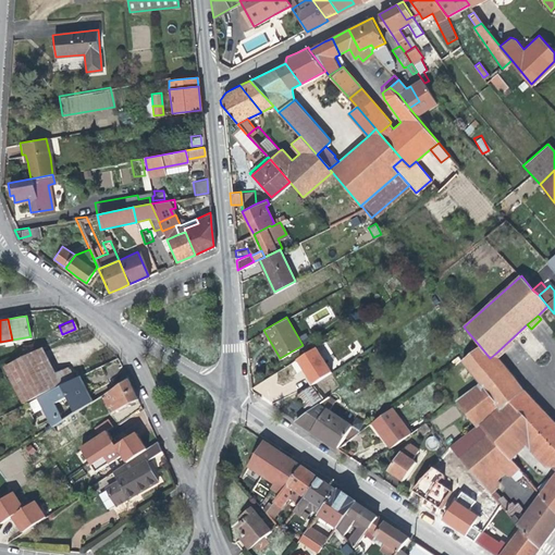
[(495,354),(498,357),(514,343),(510,340),(495,354)]
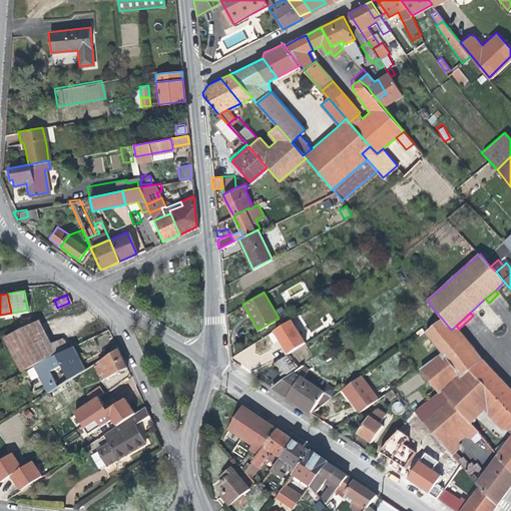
[(291,318),(274,329),(283,344),(281,345),(287,353),(305,341),(291,318)]
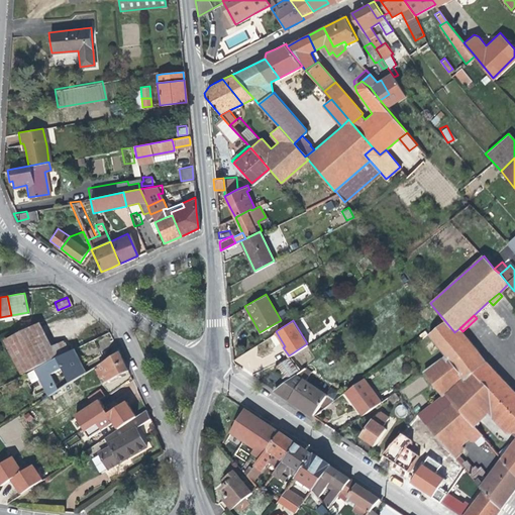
[(37,321),(3,338),(20,374),(35,366),(55,356),(50,347),(45,337),(37,321)]
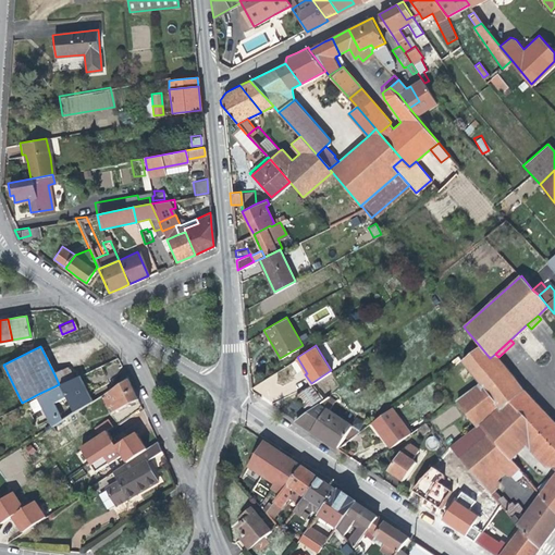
[(498,357),(495,354),(490,358),(480,346),(460,360),(478,382),(500,408),(509,401),(523,389),(498,357)]
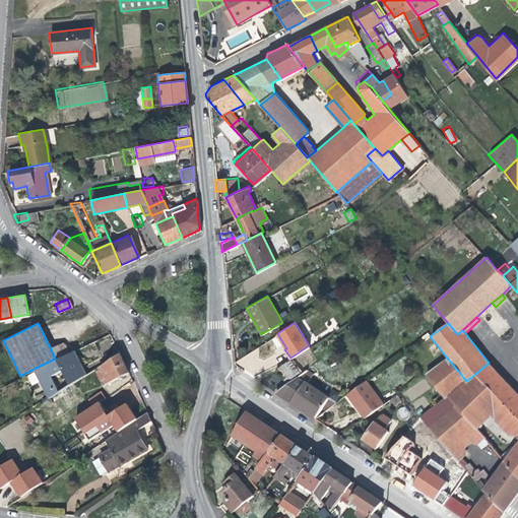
[(65,342),(51,349),(55,359),(69,351),(65,342)]
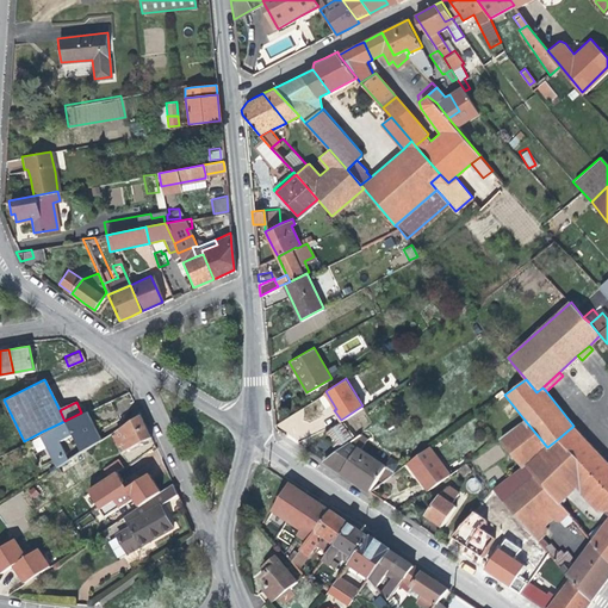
[(79,452),(95,441),(90,427),(81,413),(64,421),(42,432),(48,445),(45,446),(55,467),(67,460),(56,440),(69,434),(79,452)]
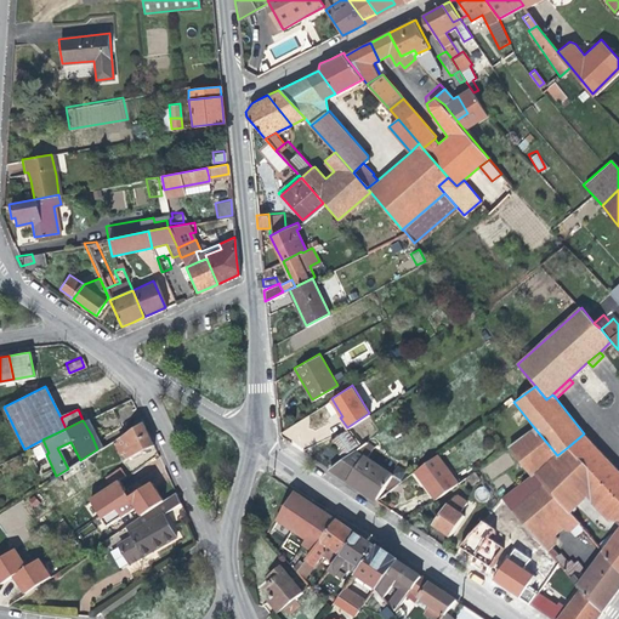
[(141,422),(115,438),(117,441),(113,443),(118,454),(123,452),(125,455),(152,444),(147,435),(141,422)]
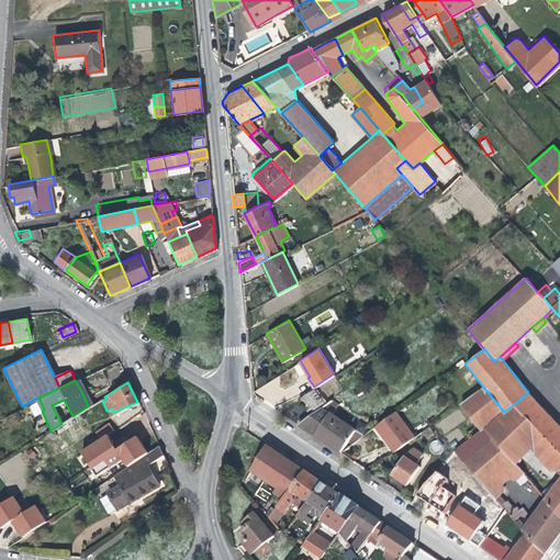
[(483,427),(504,412),(482,385),(459,403),(479,430),(483,427)]
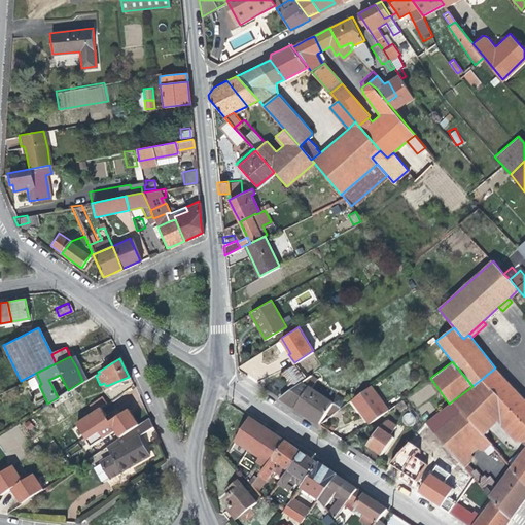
[(294,364),(280,374),(286,383),(289,387),(304,378),(294,364)]
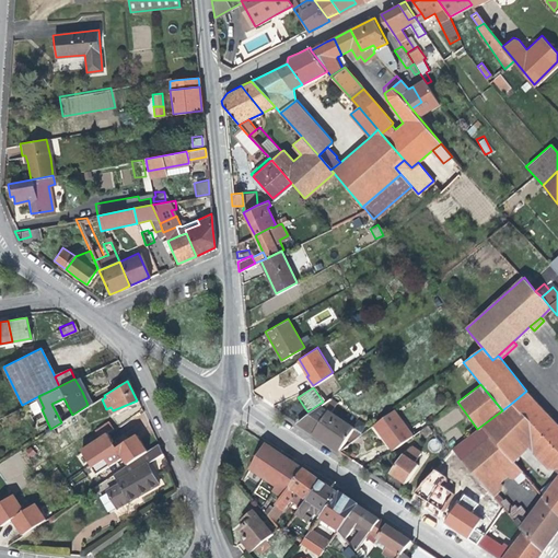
[(542,433),(557,450),(557,425),(526,391),(512,403),(542,433)]
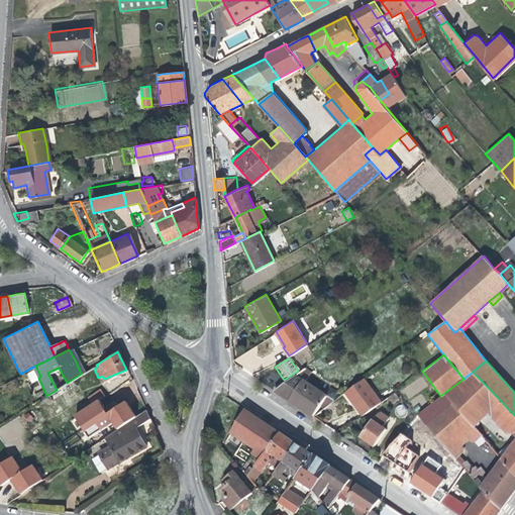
[(273,390),(290,401),(304,381),(311,370),(306,367),(273,390)]
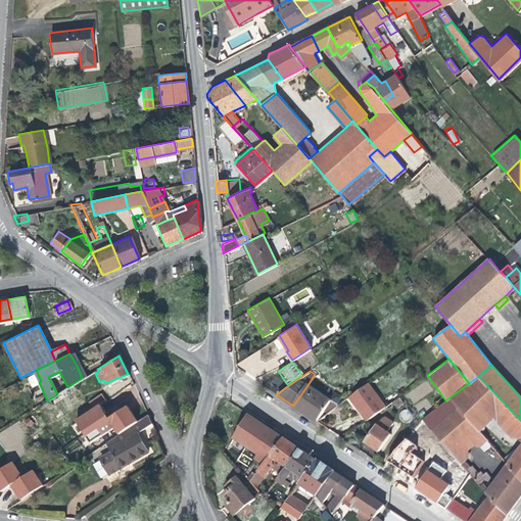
[(492,419),(506,405),(478,376),(469,383),(450,397),(458,408),(479,431),(492,419)]
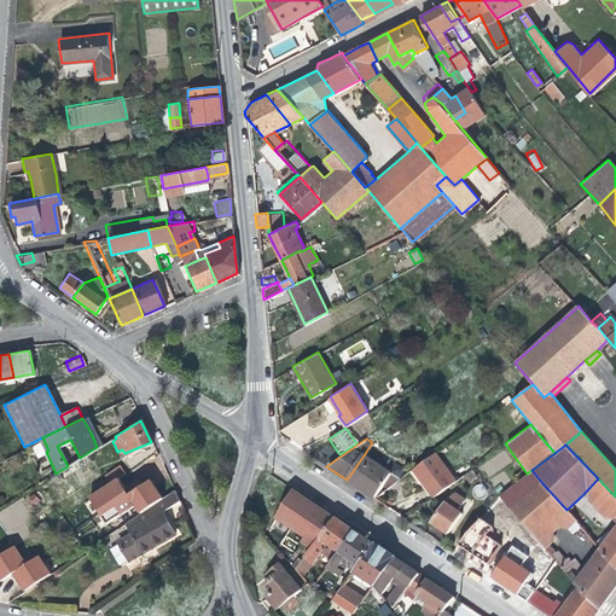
[(434,453),(411,469),(422,483),(430,497),(452,481),(434,453)]
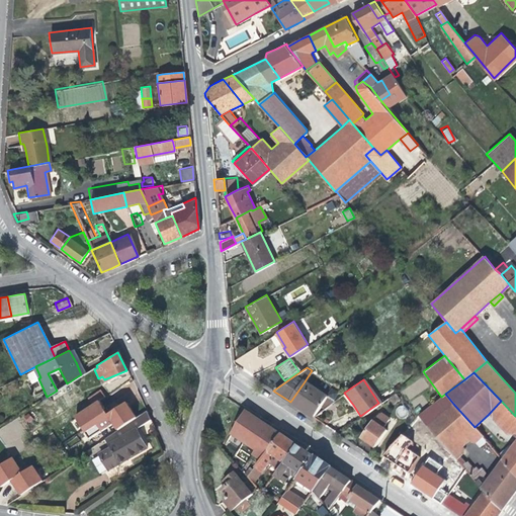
[(325,395),(305,381),(290,402),(301,408),(311,416),(325,395)]
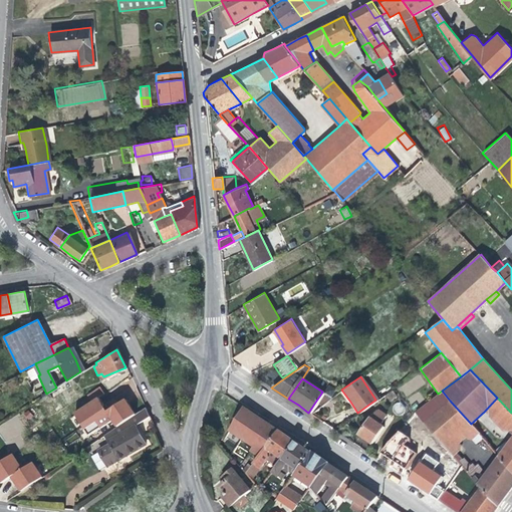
[(85,394),(90,401),(96,397),(102,393),(97,386),(85,394)]
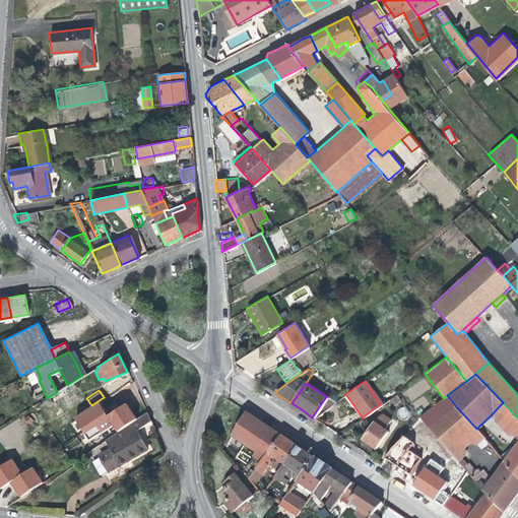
[(401,399),(396,392),(388,398),(393,404),(401,399)]
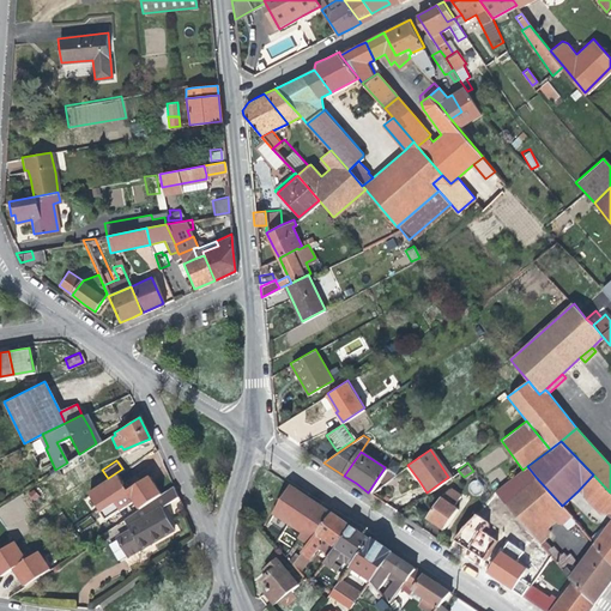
[(495,490),(506,503),(537,478),(527,466),(522,470),(495,490)]
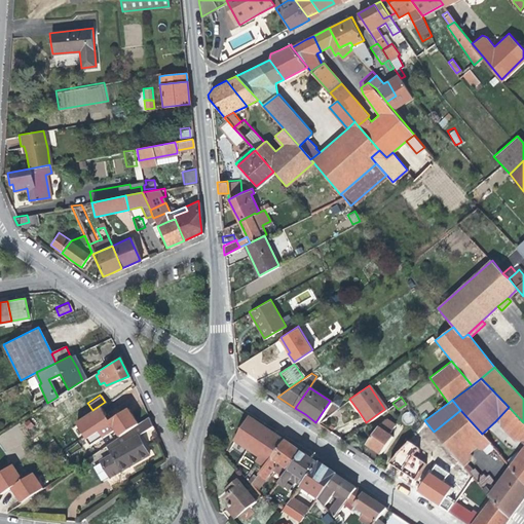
[(114,427),(108,419),(106,415),(103,412),(99,406),(92,410),(74,421),(89,444),(114,427)]
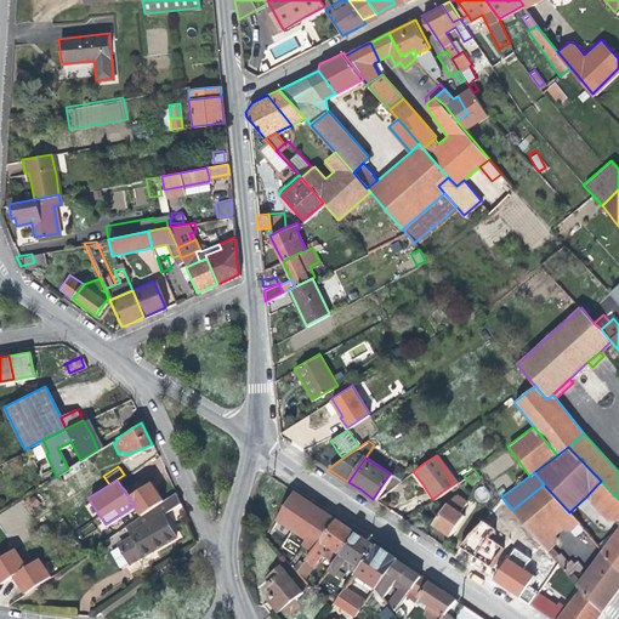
[(140,488),(128,495),(135,505),(141,514),(143,512),(162,500),(149,481),(140,488)]
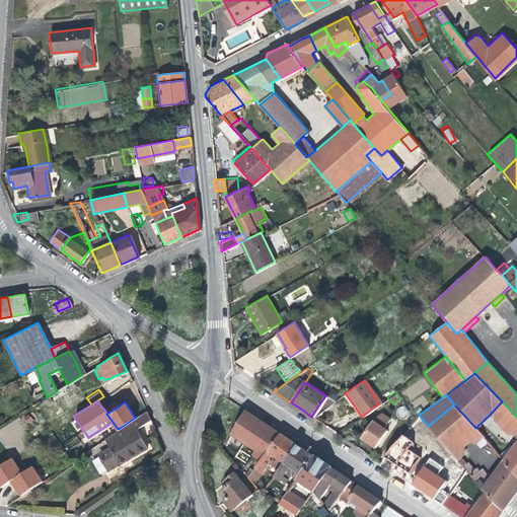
[(513,434),(516,438),(516,417),(502,401),(489,416),(506,435),(513,434)]
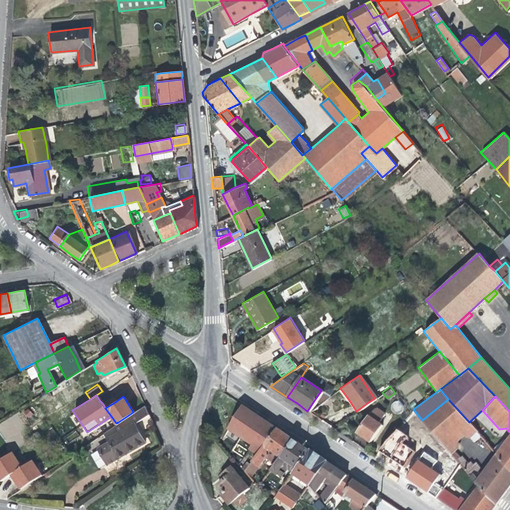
[(112,397),(103,404),(105,408),(115,402),(112,397)]
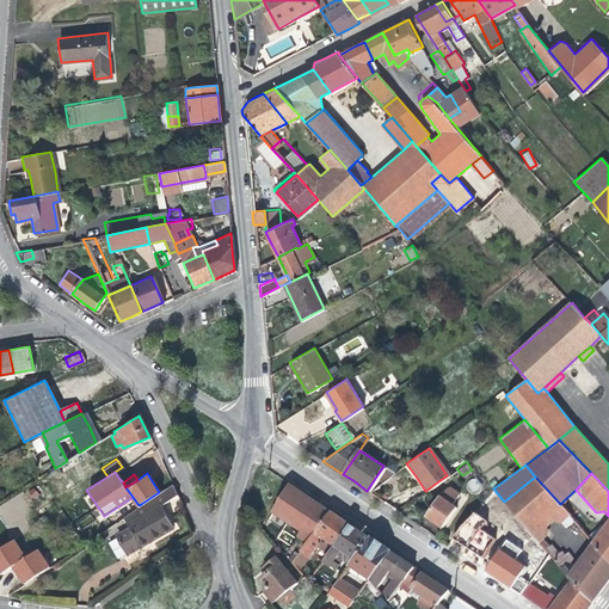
[(537,541),(542,536),(546,534),(548,529),(546,527),(537,516),(546,510),(553,520),(554,520),(555,521),(560,521),(565,528),(573,520),(560,504),(535,477),(504,502),(537,541)]
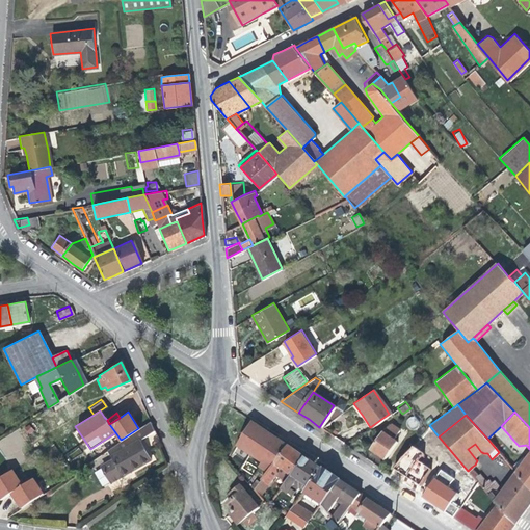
[(250,419),(236,444),(261,461),(258,466),(266,471),(272,461),(286,443),(281,439),(269,431),(258,423),(250,419)]
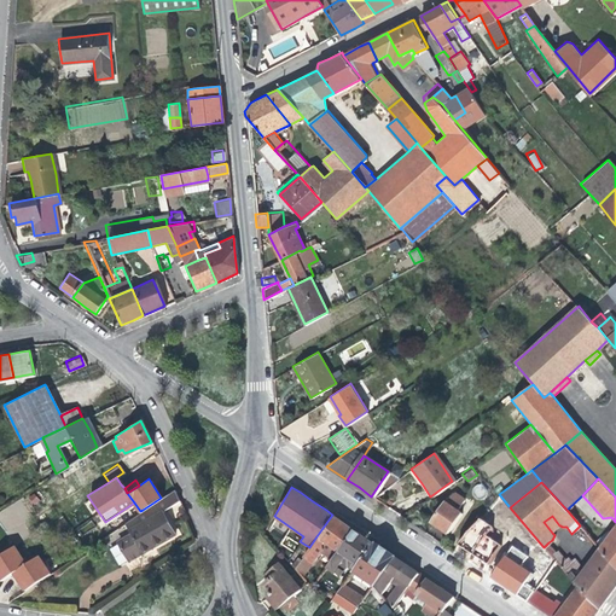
[(174,489),(161,498),(166,507),(170,517),(182,510),(174,489)]
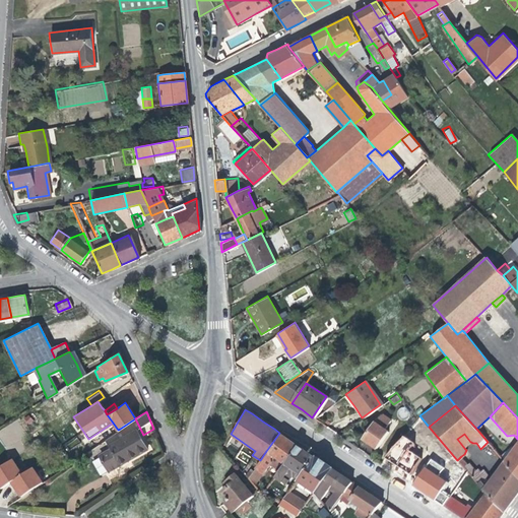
[(139,427),(135,418),(120,429),(124,436),(135,429),(139,427)]
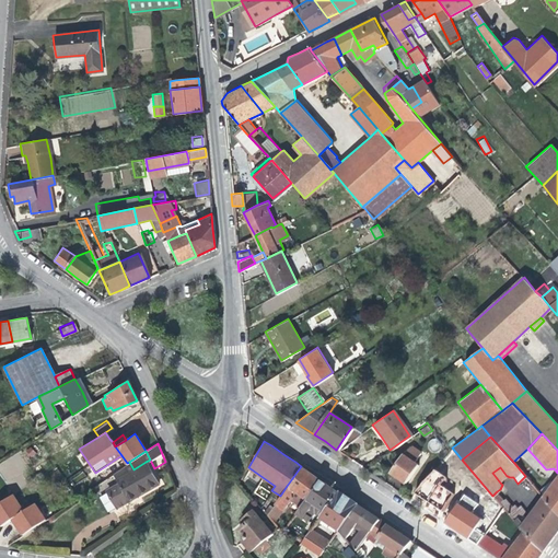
[(417,465),(402,453),(388,471),(398,477),(405,483),(417,465)]
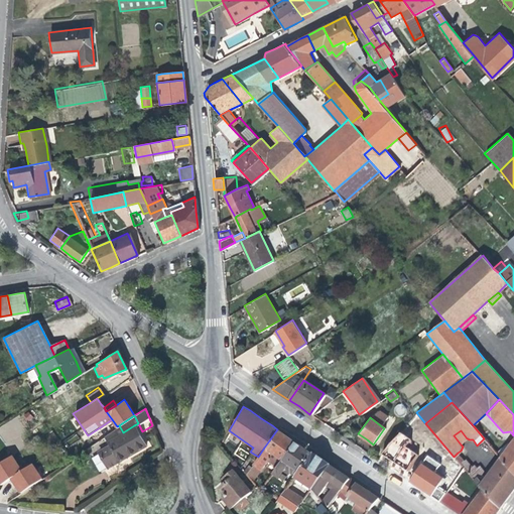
[(104,434),(110,444),(118,460),(145,444),(140,437),(134,425),(123,432),(116,435),(113,429),(104,434)]
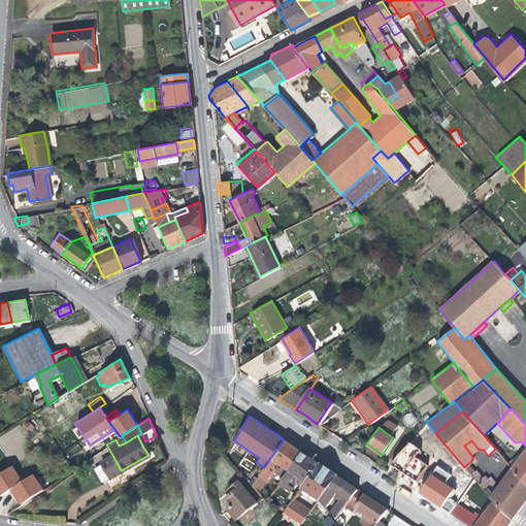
[(270,458),(275,463),(280,466),(294,447),(292,445),(284,439),(270,458)]
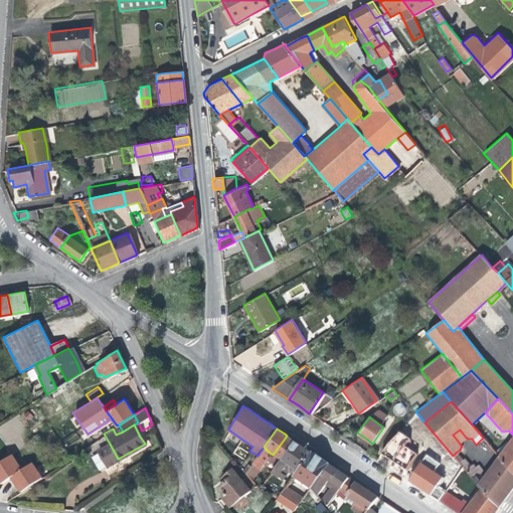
[(379,452),(404,468),(418,444),(393,429),(379,452)]
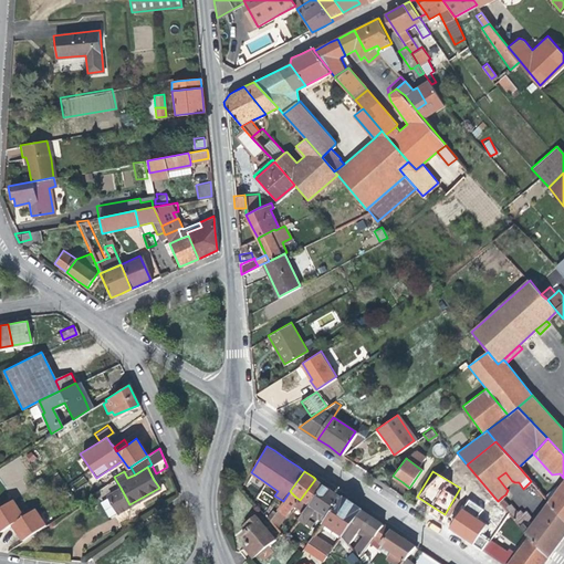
[(505,472),(498,478),(505,488),(512,481),(505,472)]
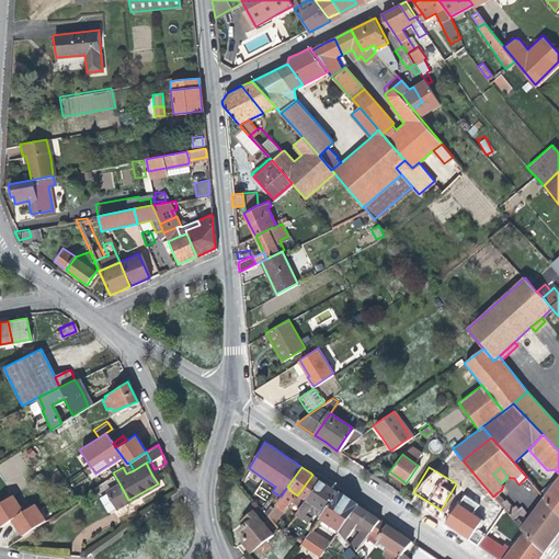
[(312,475),(297,495),(304,500),(319,479),(312,475)]
